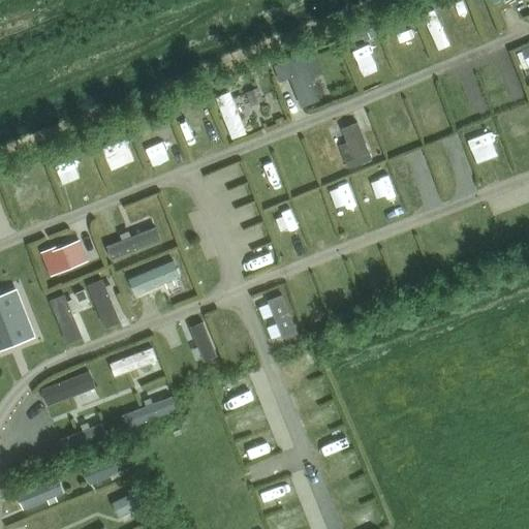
[(436,8),(426,12),(438,48),(448,43),(436,8)]
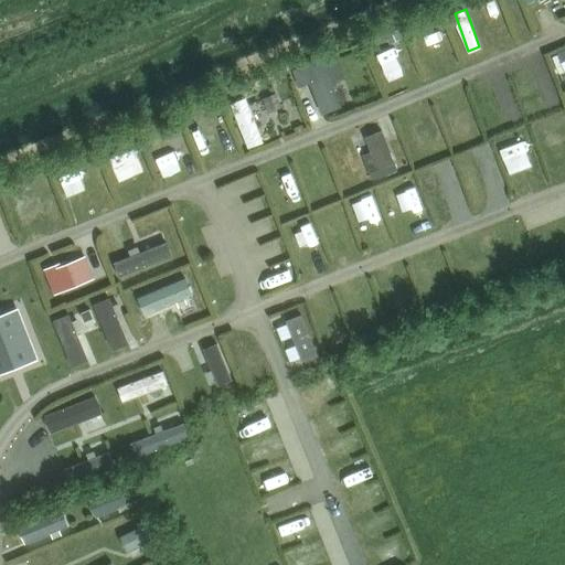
[(334,53),(292,70),(299,87),(310,83),(322,115),(342,107),(333,83),(344,78),(334,53)]
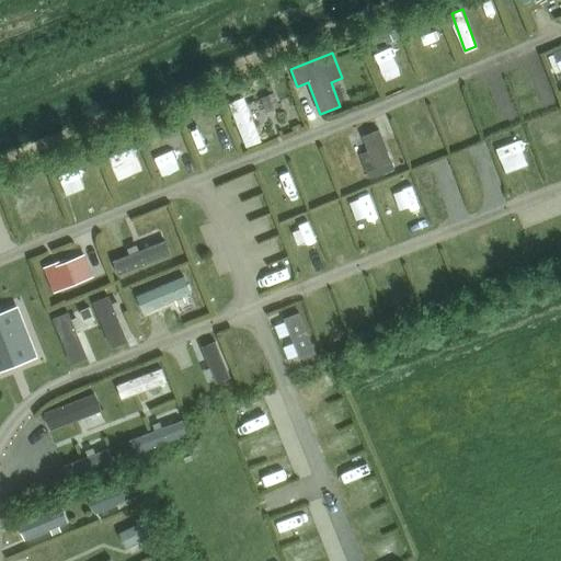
[(504,87),(511,105),(521,102),(525,117),(558,106),(541,58),(523,65),(527,79),(504,87)]
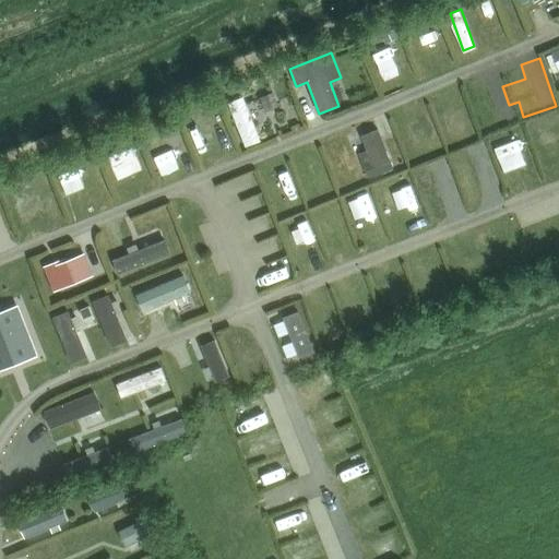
[(232,98),(242,144),(260,140),(248,94),(232,98)]
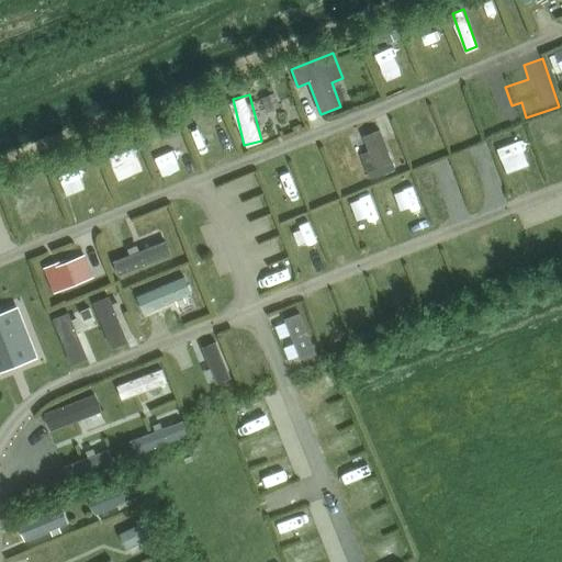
[(504,135),(521,179),(537,173),(526,146),(530,145),(524,127),(504,135)]
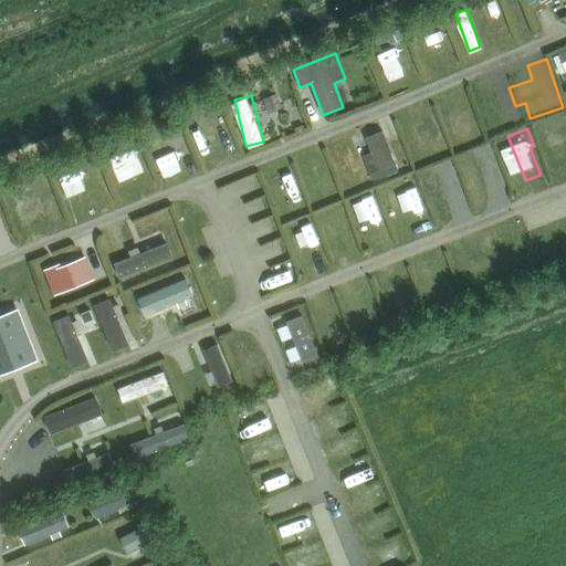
[(371,153),(364,156),(373,178),(398,168),(384,130),(366,137),(371,153)]
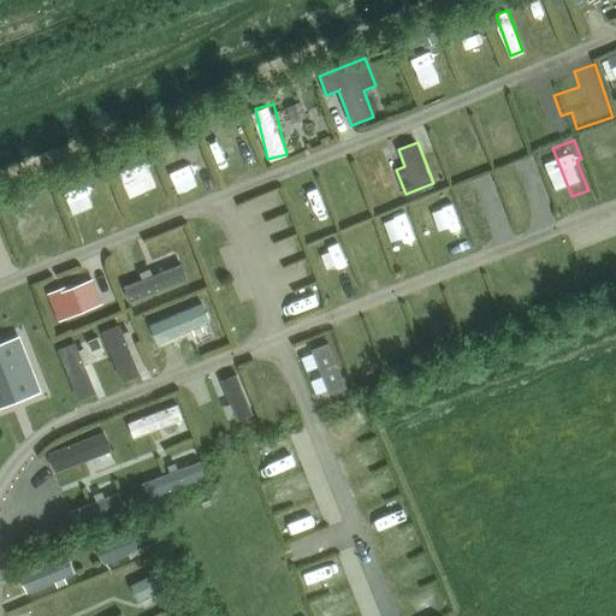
[(522,175),(474,190),(487,227),(507,220),(499,199),(545,183),(537,158),(519,164),(522,175)]
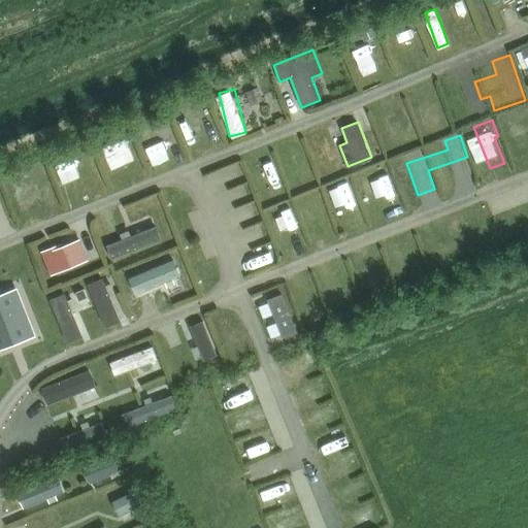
[(156,226),(106,245),(112,259),(161,240),(156,226)]
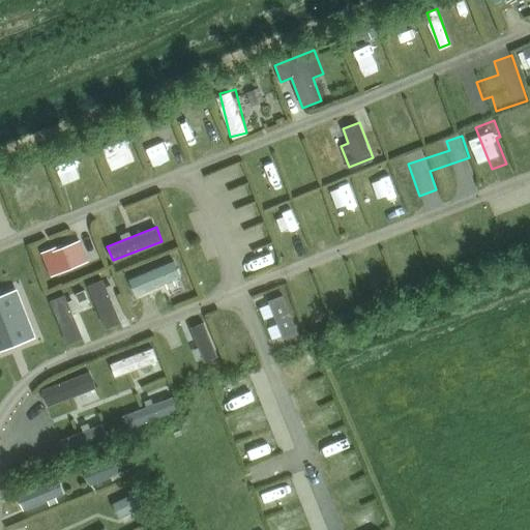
[(88,261),(82,247),(66,254),(67,256),(66,256),(64,252),(45,260),(51,276),(88,261)]
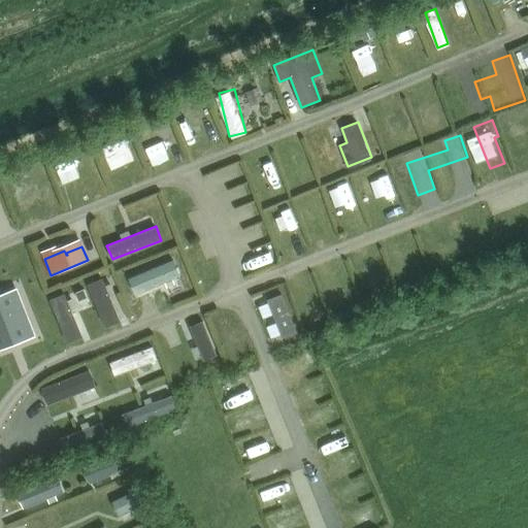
[(173,260),(127,278),(131,291),(178,271),(173,260)]
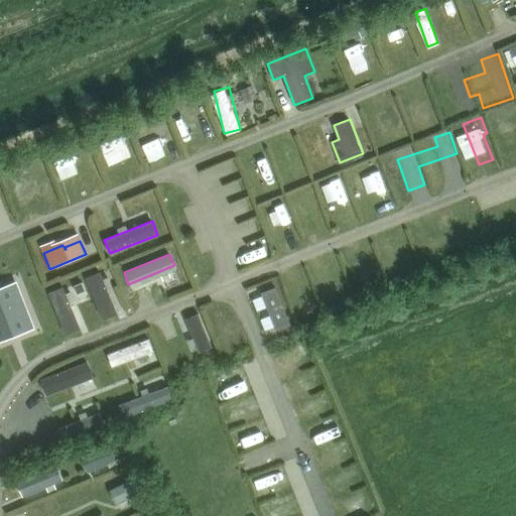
[(100,272),(86,278),(103,320),(117,314),(100,272)]
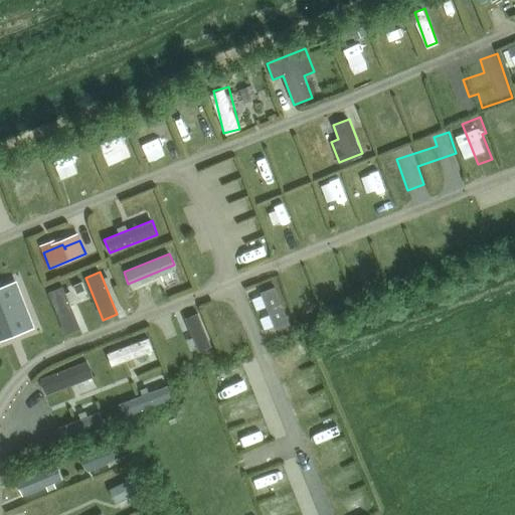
[(73,286),(76,294),(84,291),(81,283),(73,286)]
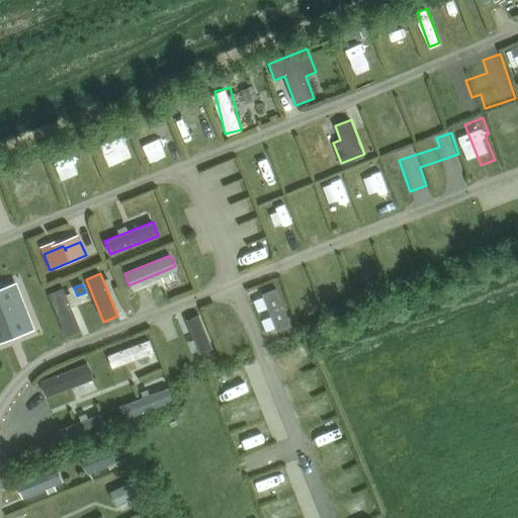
[(15,285),(0,290),(0,341),(32,329),(16,288),(15,285)]
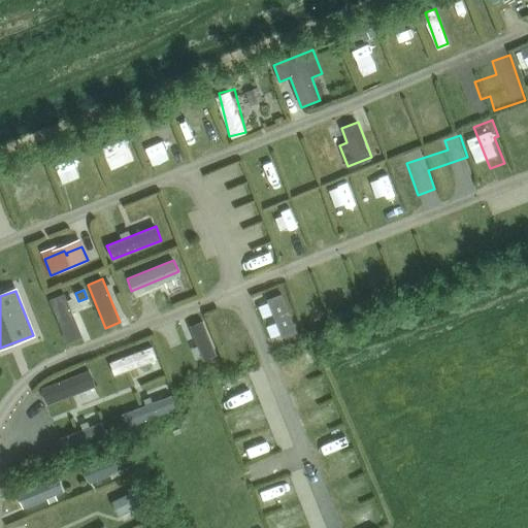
[(64,294),(50,300),(68,342),(83,337),(64,294)]
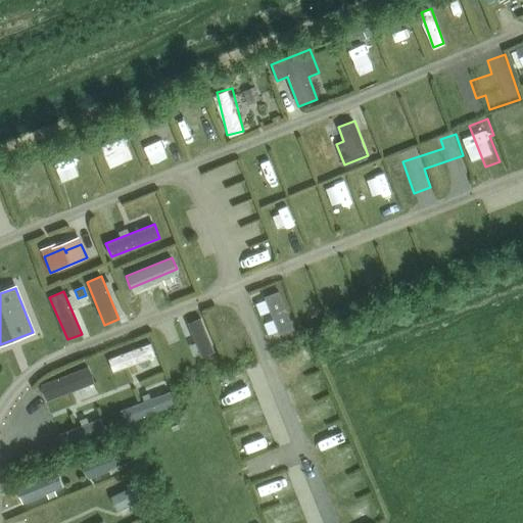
[(293,328),(278,291),(265,297),(280,333),(293,328)]
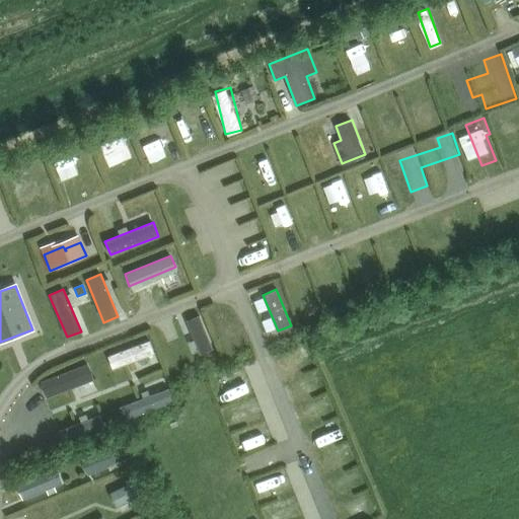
[(199,316),(186,321),(200,355),(213,349),(199,316)]
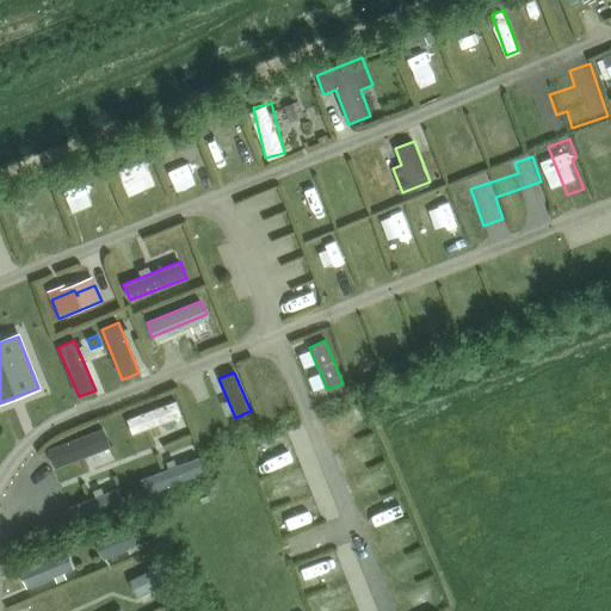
[(176,401),(127,420),(133,434),(181,417),(176,401)]
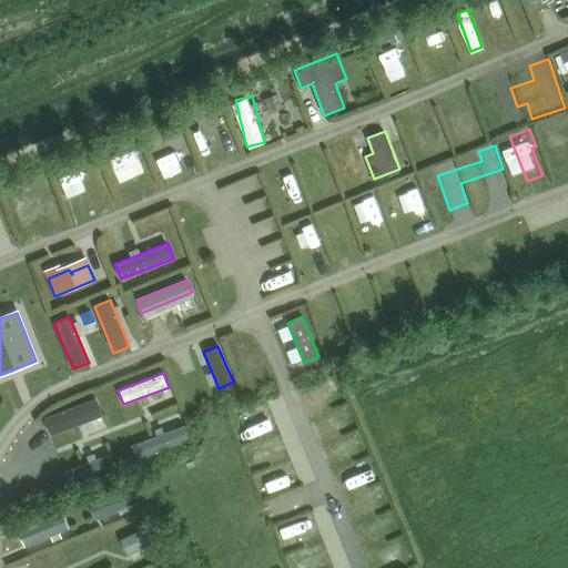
[(97,397),(44,418),(51,435),(103,415),(97,397)]
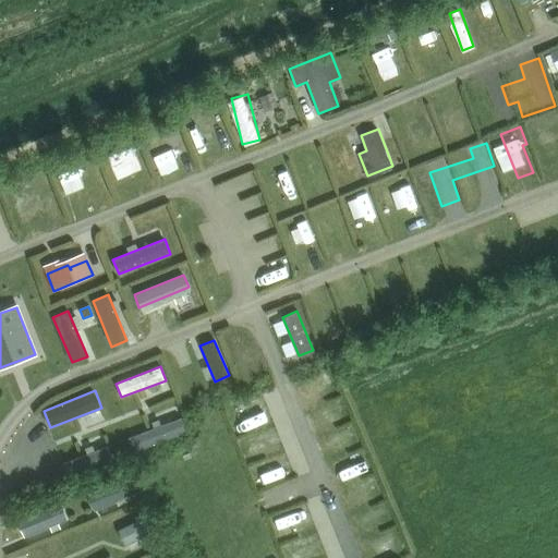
[(180,417),(129,438),(134,452),(186,433),(180,417)]
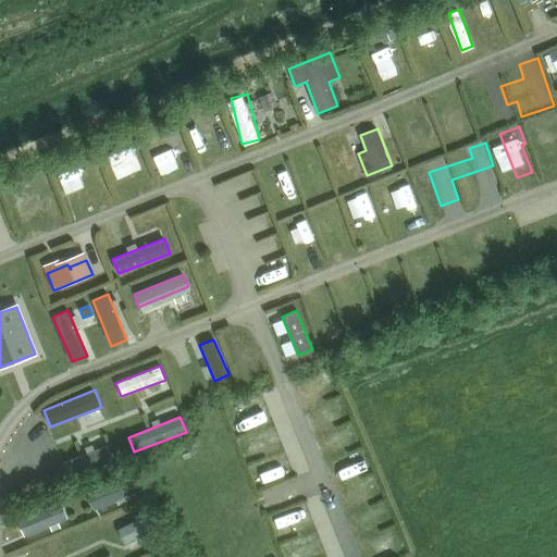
[(108,445),(62,463),(67,478),(113,459),(108,445)]
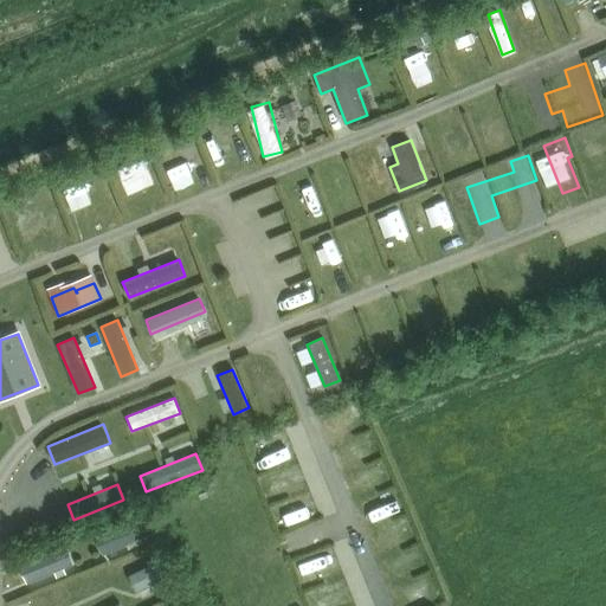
[(102,555),(153,535),(144,516),(95,537),(102,555)]
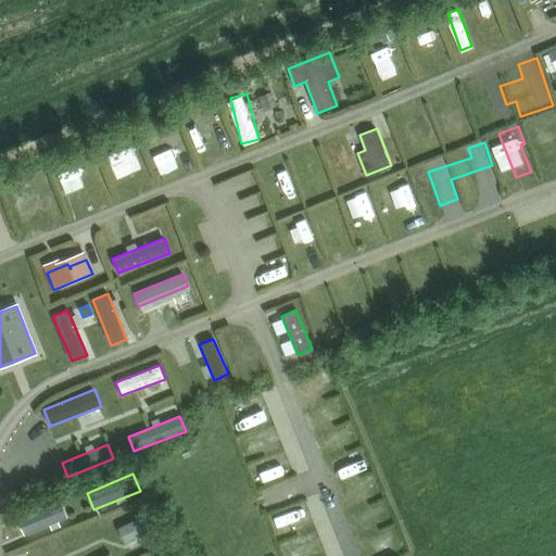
[(60,502),(19,519),(26,535),(66,518),(60,502)]
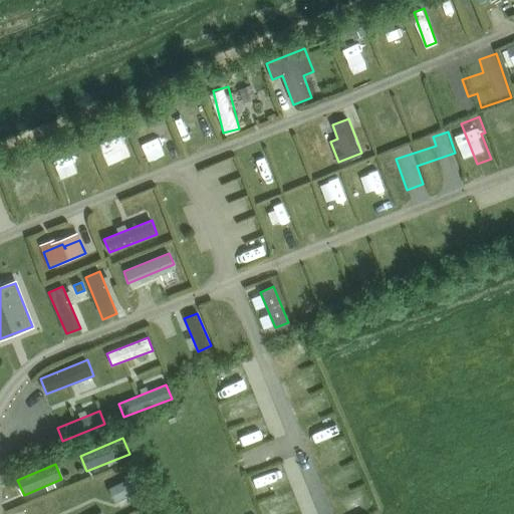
[(144,472),(109,489),(115,502),(150,485),(144,472)]
